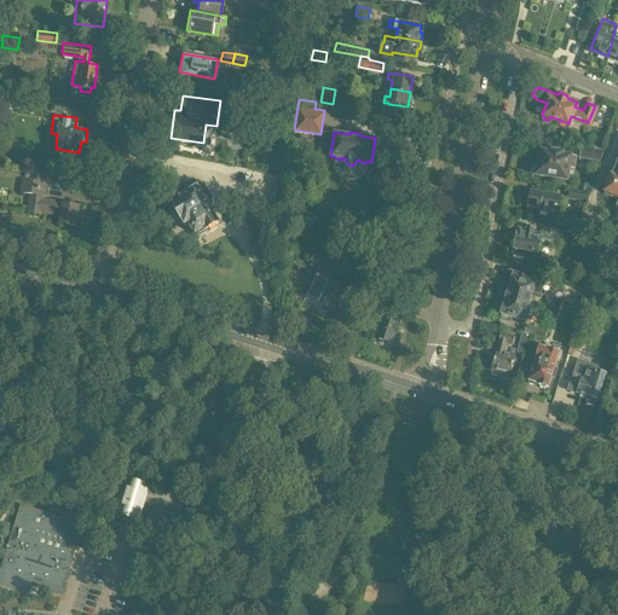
[(581,145),(578,158),(590,161),(598,162),(602,148),(594,145),(593,148),(581,145)]
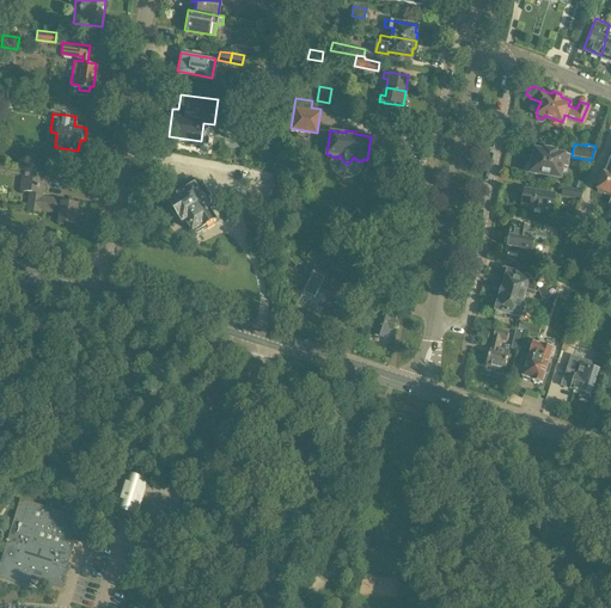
[(610,148),(596,188),(610,194),(608,201),(610,202),(610,148)]
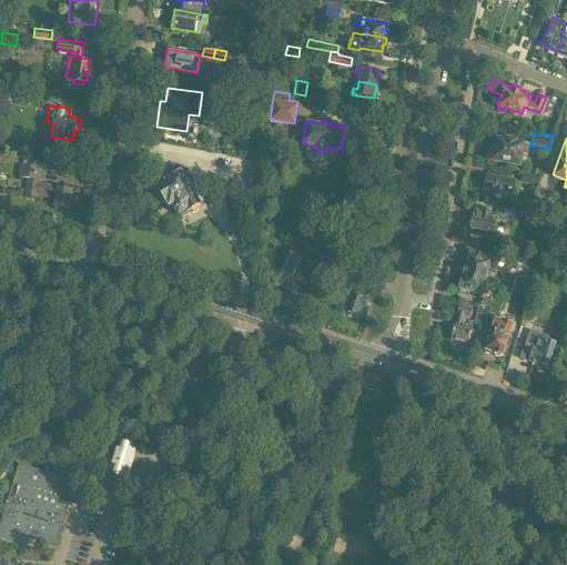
[(526,154),(527,143),(496,139),(495,148),(494,148),(492,159),(519,164),(520,153),(526,154)]
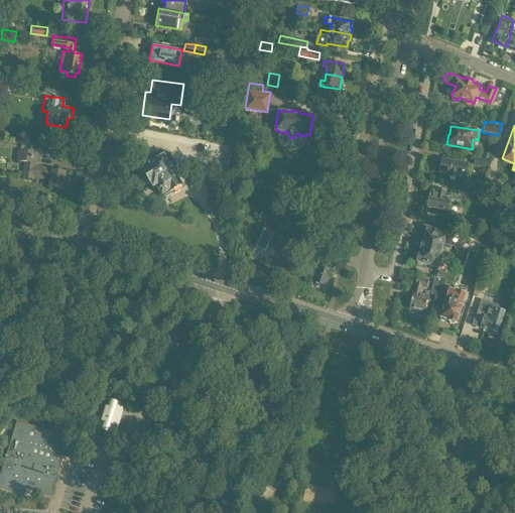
[(39,152),(40,144),(19,142),(17,159),(24,160),(22,175),(33,176),(33,175),(50,177),(49,184),(62,186),(65,170),(58,169),(58,167),(35,164),(35,161),(36,161),(38,152),(39,152)]
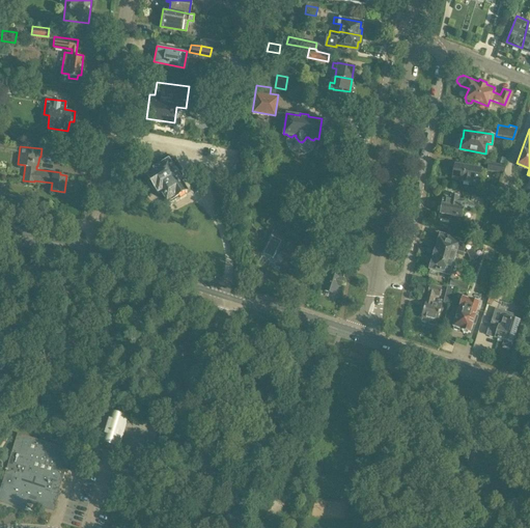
[(183,168),(174,155),(154,168),(156,170),(147,175),(149,177),(147,179),(151,186),(154,185),(158,191),(161,189),(166,198),(167,198),(170,202),(186,193),(184,191),(186,190),(180,182),(185,178),(179,170),(183,168)]
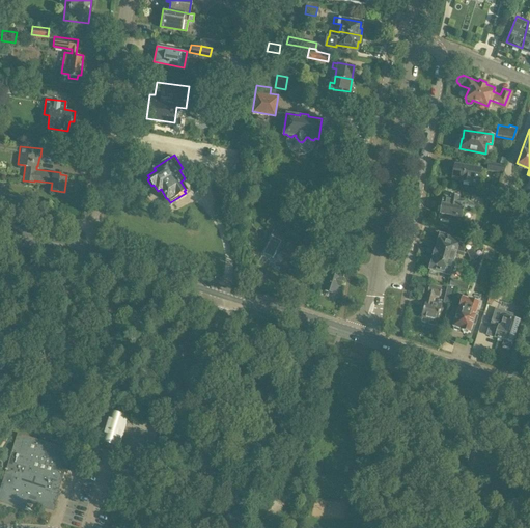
[(502,171),(503,163),(487,161),(486,168),(502,171)]
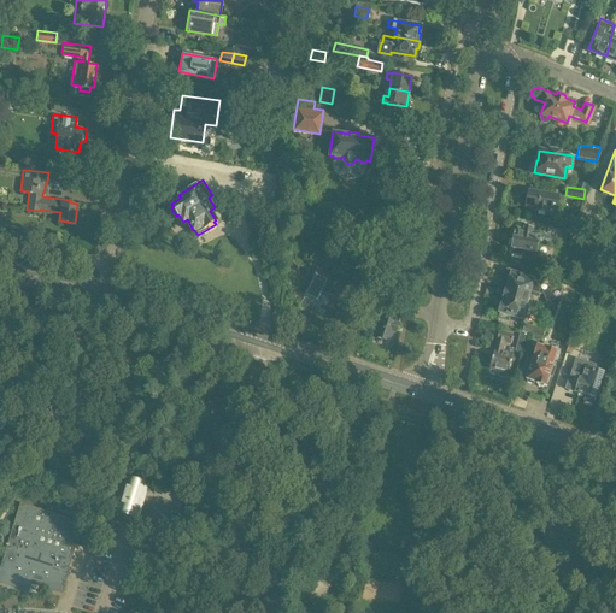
[(556,214),(559,194),(528,189),(526,206),(538,207),(538,210),(545,211),(545,212),(556,214)]
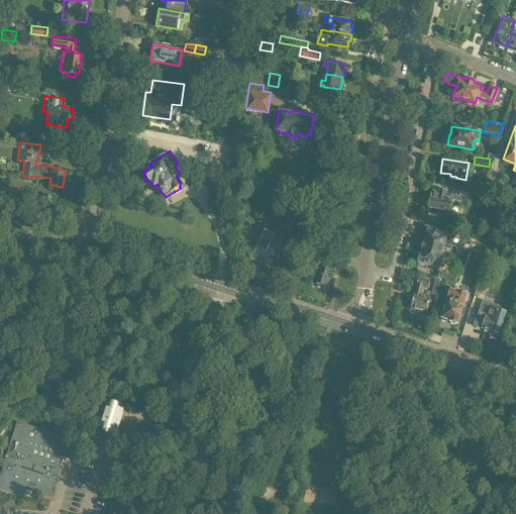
[(469,197),(472,190),(459,186),(457,193),(469,197)]
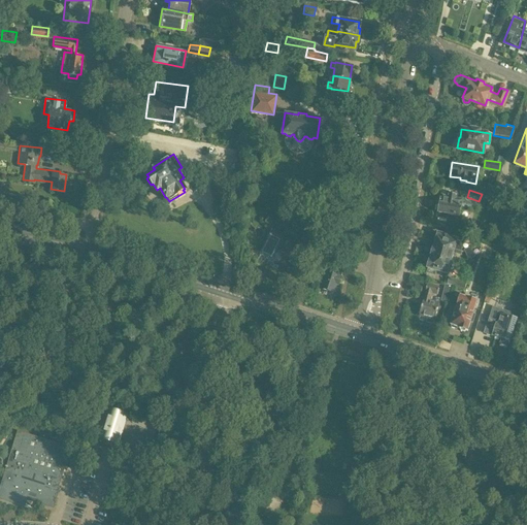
[(438,202),(437,203),(436,208),(437,209),(437,210),(436,216),(447,218),(447,212),(459,215),(460,206),(468,208),(470,200),(461,199),(462,198),(455,197),(456,194),(448,193),(448,194),(440,193),(438,202)]
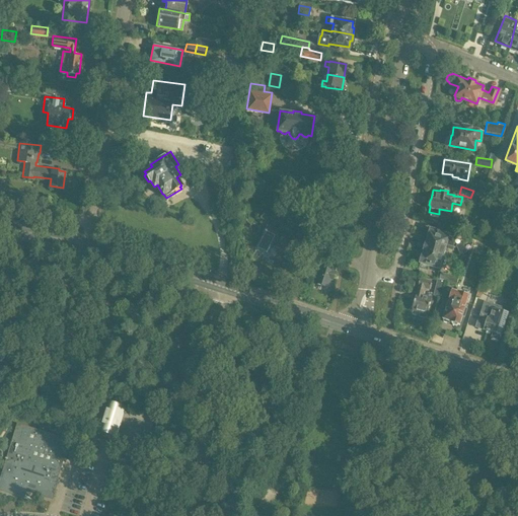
[(295,232),(278,227),(282,219),(264,209),(260,217),(269,222),(268,224),(269,224),(266,229),(256,245),(266,250),(271,240),(281,243),(280,245),(290,248),(295,232)]
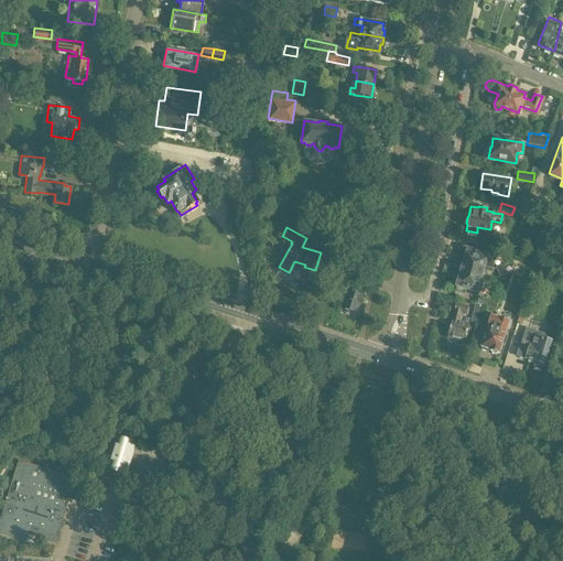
[(464,255),(463,259),(476,262),(476,261),(482,263),(482,266),(484,267),(485,265),(491,266),(495,255),(467,247),(466,248),(464,249),(463,252),(464,255)]
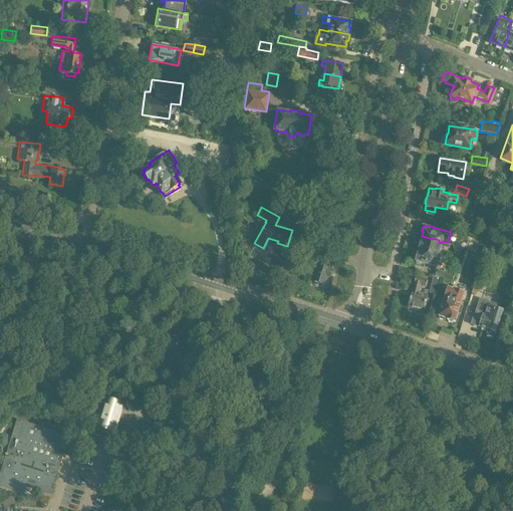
[(421,240),(419,241),(418,244),(419,247),(419,248),(438,253),(441,243),(439,242),(439,240),(434,238),(434,239),(422,236),(421,240)]
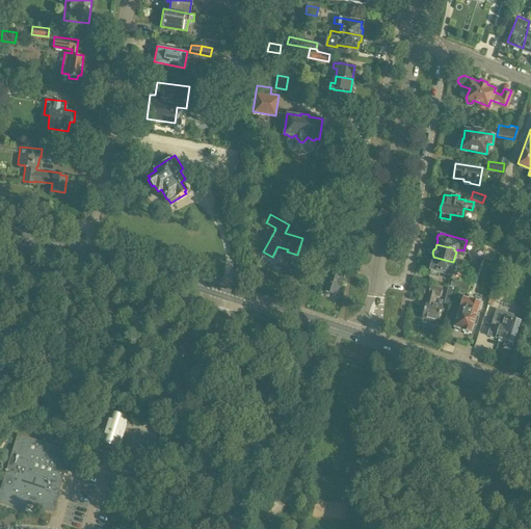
[(471,259),(478,256),(473,246),(467,249),(471,259)]
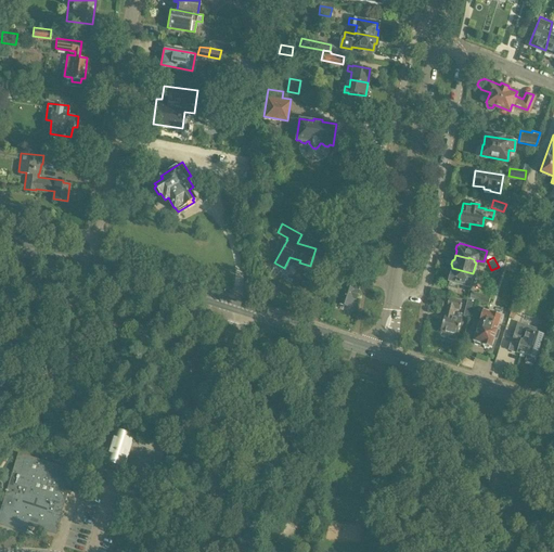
[(451,272),(448,273),(447,277),(449,279),(449,280),(448,285),(456,287),(458,283),(469,286),(473,273),(452,268),(451,272)]
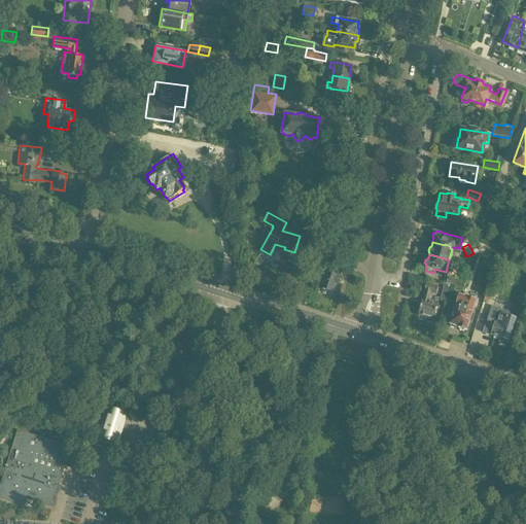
[(500,273),(504,259),(495,257),(491,270),(500,273)]
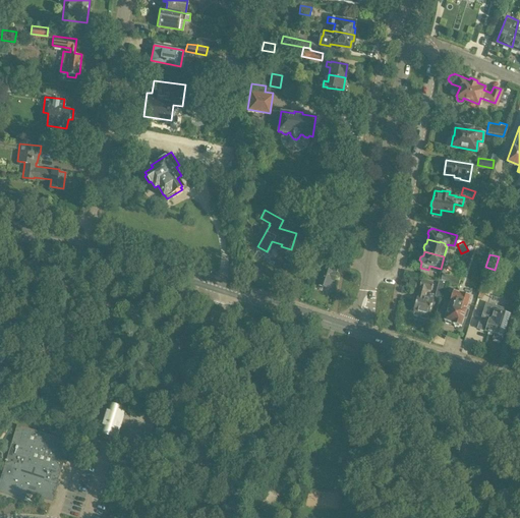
[(335,272),(337,267),(326,263),(325,268),(322,267),(316,283),(328,286),(331,279),(334,280),(336,272),(335,272)]
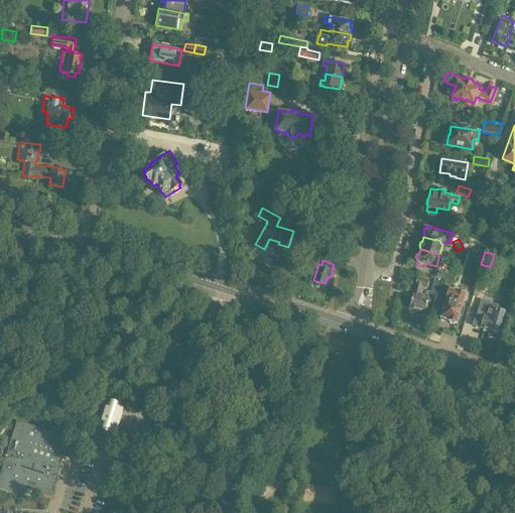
[(453,280),(455,274),(437,268),(435,275),(453,280)]
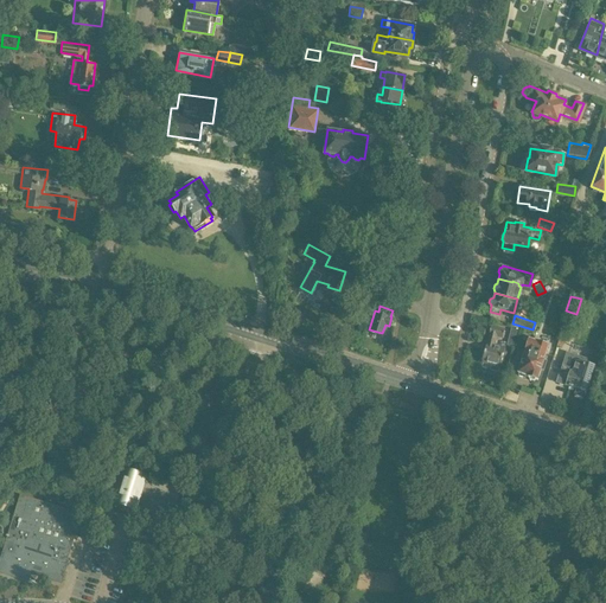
[(502,335),(504,327),(490,324),(482,360),(499,365),(504,346),(493,344),(496,333),(502,335)]
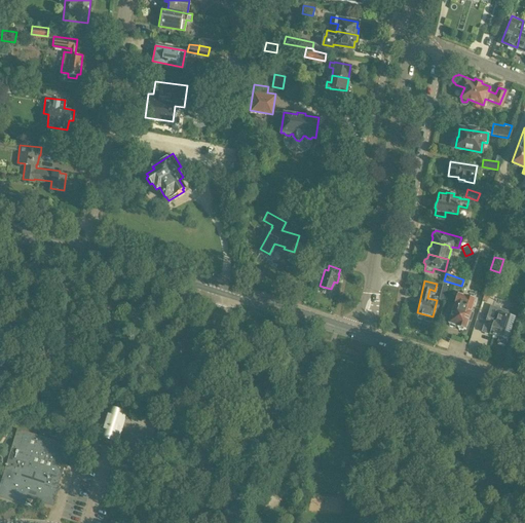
[(439,298),(445,299),(449,285),(443,283),(439,298)]
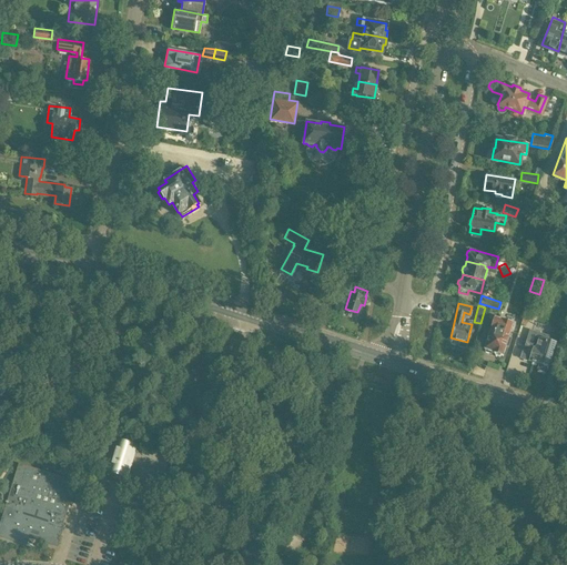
[(508,342),(510,336),(507,335),(512,322),(494,316),(484,347),(485,347),(485,350),(490,352),(490,350),(493,351),(495,354),(498,355),(502,353),(502,354),(506,342),(508,342)]
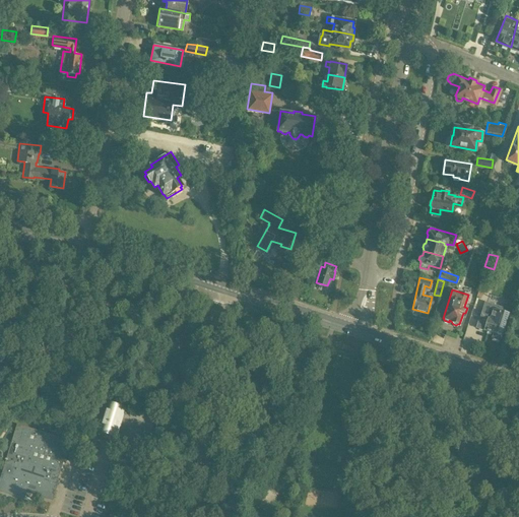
[(504,326),(508,313),(501,311),(502,306),(484,300),(479,315),(483,316),(482,320),(478,319),(475,326),(493,331),(491,336),(492,336),(498,339),(499,338),(501,334),(501,333),(503,332),(504,328),(504,326)]
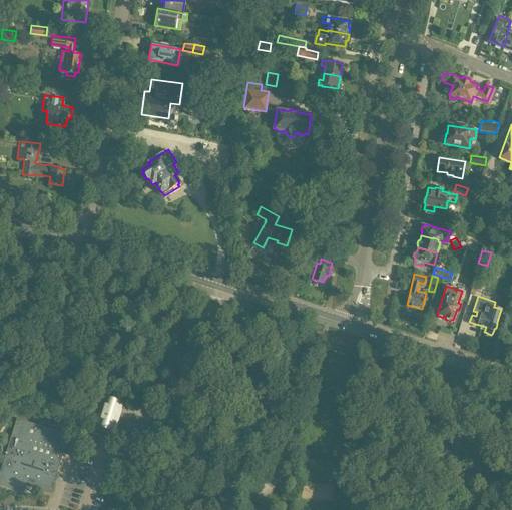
[(113,429),(122,402),(102,396),(94,423),(113,429)]
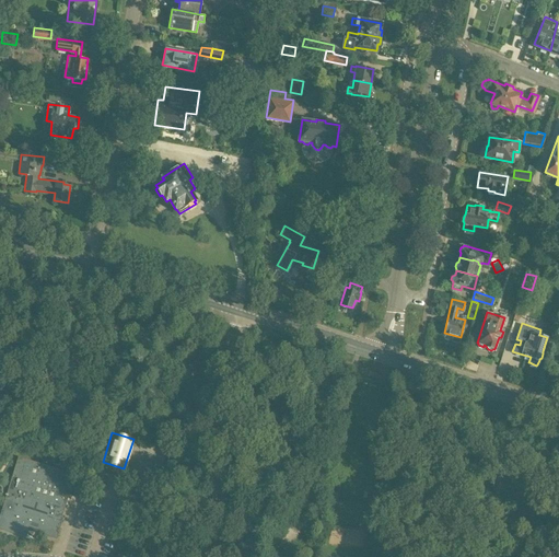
[(13,471),(0,513),(0,526),(25,535),(27,529),(55,536),(66,502),(69,492),(73,494),(76,484),(78,479),(71,477),(72,473),(18,455),(13,471)]
